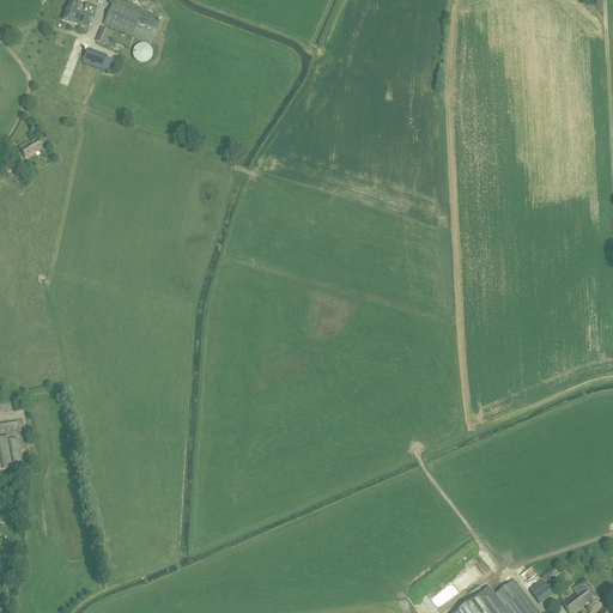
[(71,0),(67,8),(76,12),(84,16),(85,12),(80,10),(82,5),(71,0)]
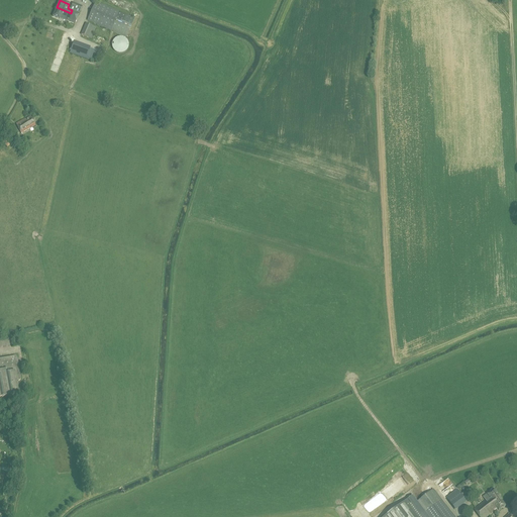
[(87,20),(126,37),(134,18),(95,1),(87,20)]
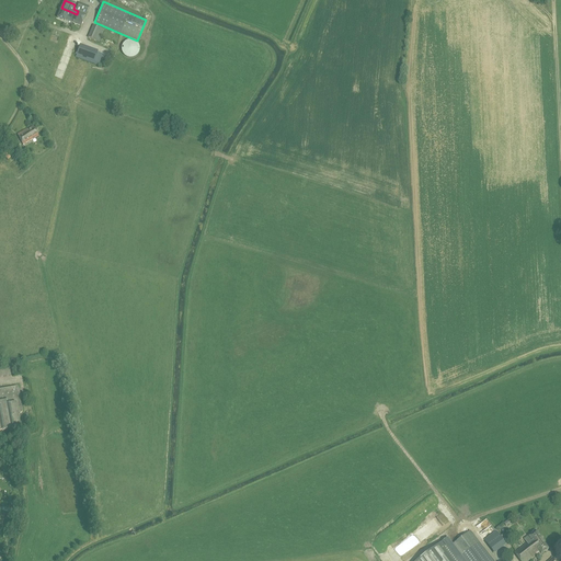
[(79,3),(76,9),(87,13),(89,7),(79,3)]
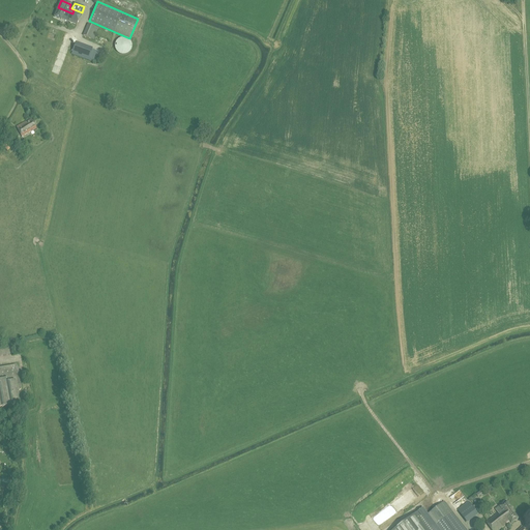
[(63,13),(65,10),(58,7),(54,17),(61,20),(61,19),(68,22),(68,21),(70,17),(63,13)]
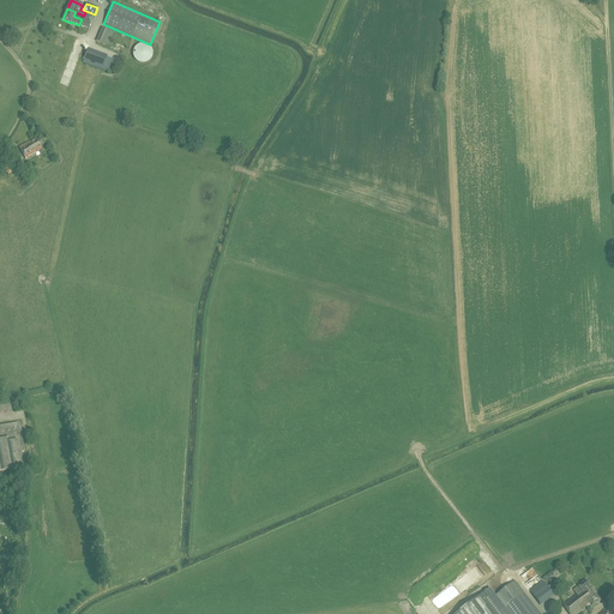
[(84,16),(76,12),(73,16),(82,19),(79,24),(79,25),(89,29),(94,16),(85,12),(84,16)]
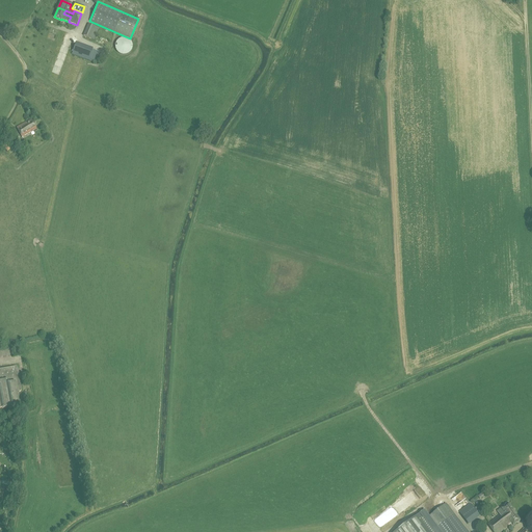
[(83,35),(94,41),(99,28),(87,24),(83,35)]
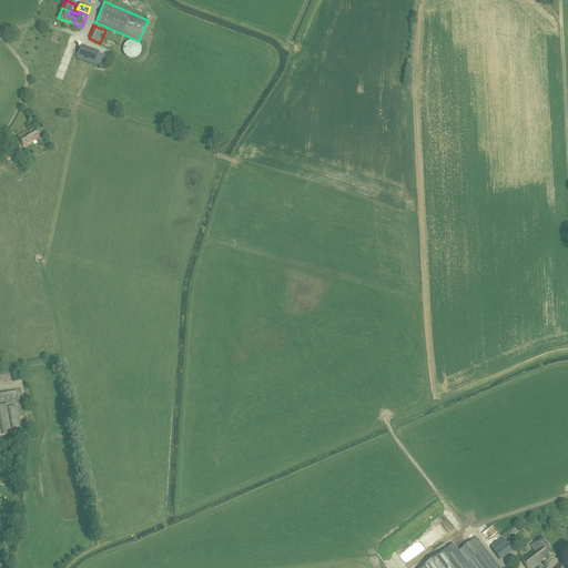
[(129,58),(131,58),(134,58),(137,57),(139,56),(140,53),(141,51),(141,48),(141,46),(139,43),(138,41),(134,40),(132,40),(129,40),(127,41),(124,43),(123,46),(123,49),(123,51),(124,53),(127,56),(129,58)]
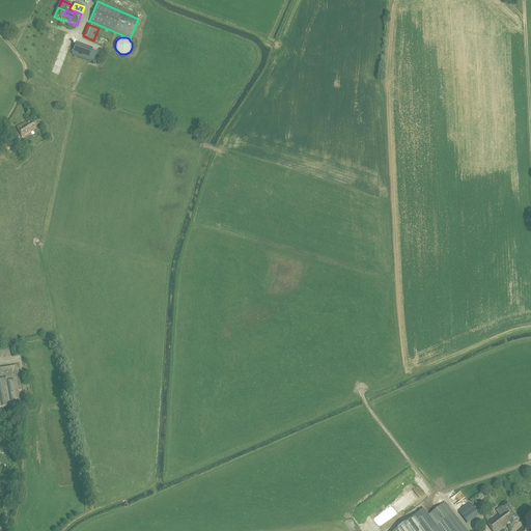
[(72,54),(93,62),(98,52),(92,50),(92,49),(76,43),(72,54)]
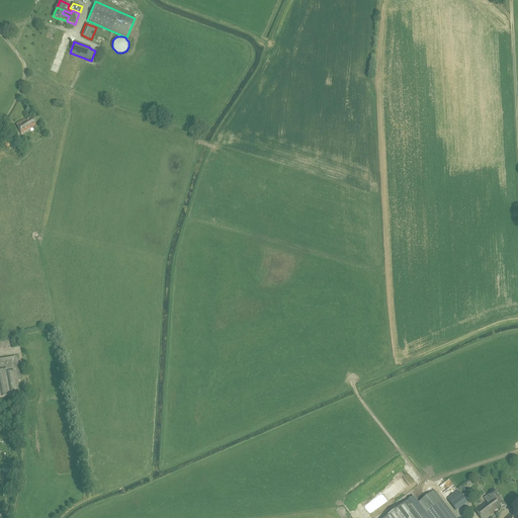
[(16,124),(21,134),(32,126),(33,126),(35,125),(30,117),(23,121),(22,120),(16,124)]
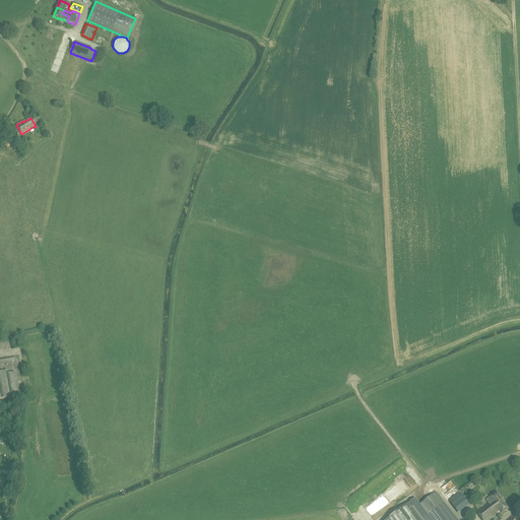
[(2,142),(7,148),(10,145),(5,139),(2,142)]
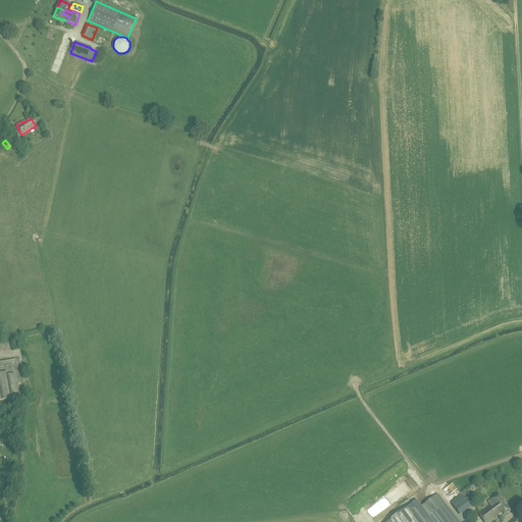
[(0,402),(1,402),(4,401),(10,400),(9,400),(13,399),(13,400),(18,399),(18,398),(16,384),(19,384),(20,383),(21,382),(21,381),(17,361),(16,360),(15,360),(14,360),(0,362),(0,402)]
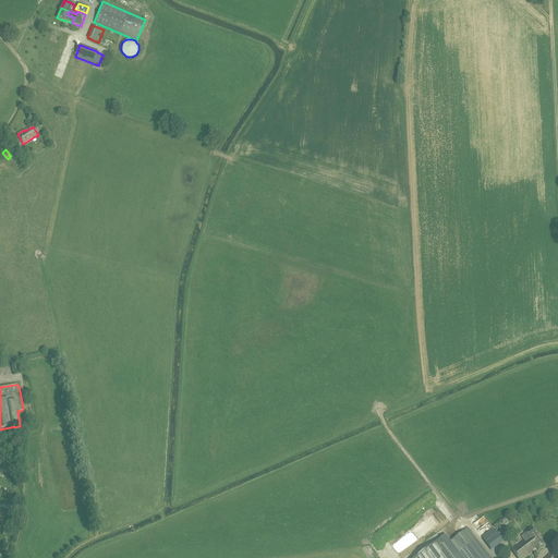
[(522,537),(524,540),(511,549),(517,557),(526,557),(534,553),(534,552),(537,549),(538,552),(546,546),(538,535),(533,528),(525,534),(525,533),(521,536),(522,537)]
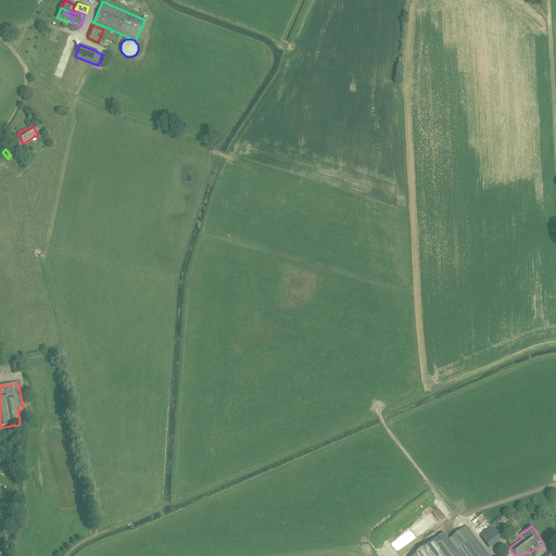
[(488,555),(466,527),(449,539),(444,532),(438,538),(413,555),(488,555)]
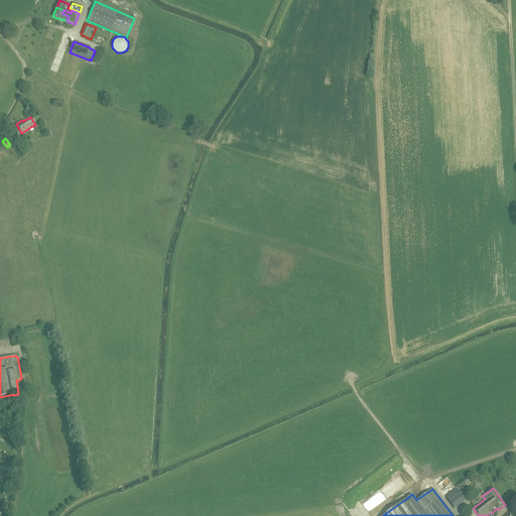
[(446,498),(455,509),(466,501),(458,490),(446,498)]
